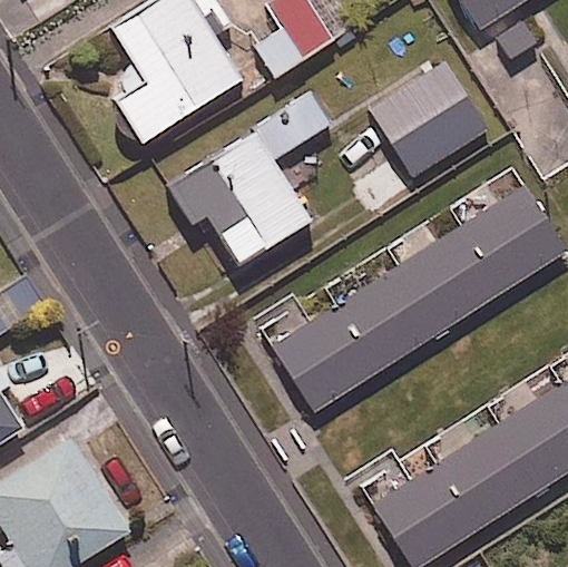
[(232,25),(215,0),(165,0),(115,31),(136,67),(106,86),(142,143),(242,80),(214,36),(232,25)]
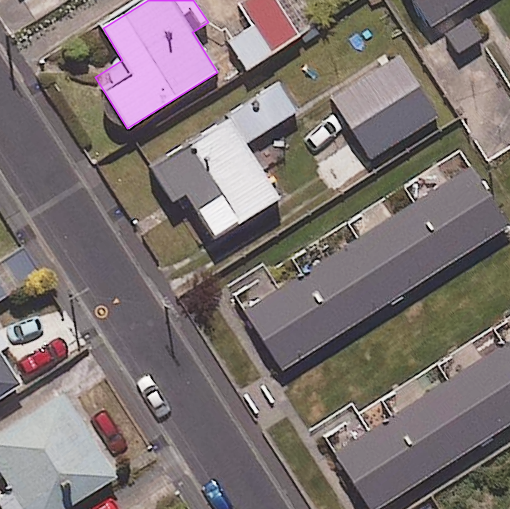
[(319,22),(303,0),(242,0),(240,2),(274,53),(319,22)]
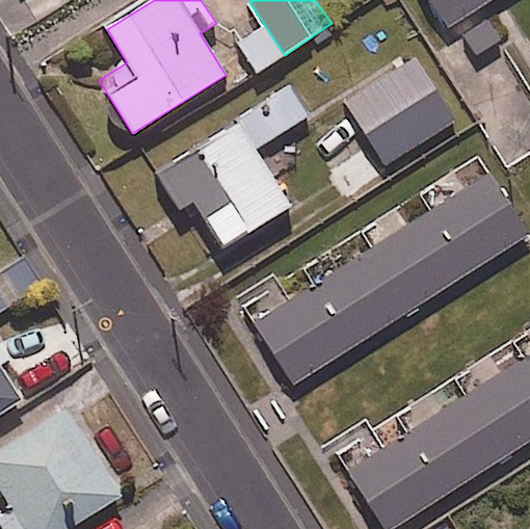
[(431,0),(449,27),(492,0),(431,0)]
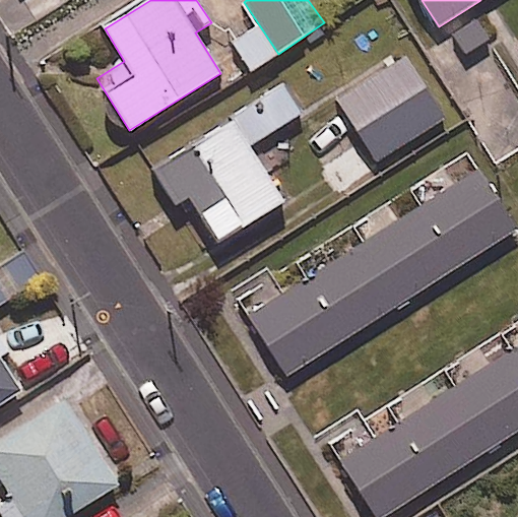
[(301,113),(282,83),(199,134),(187,115),(137,145),(201,251),(282,201),(249,145),(301,113)]
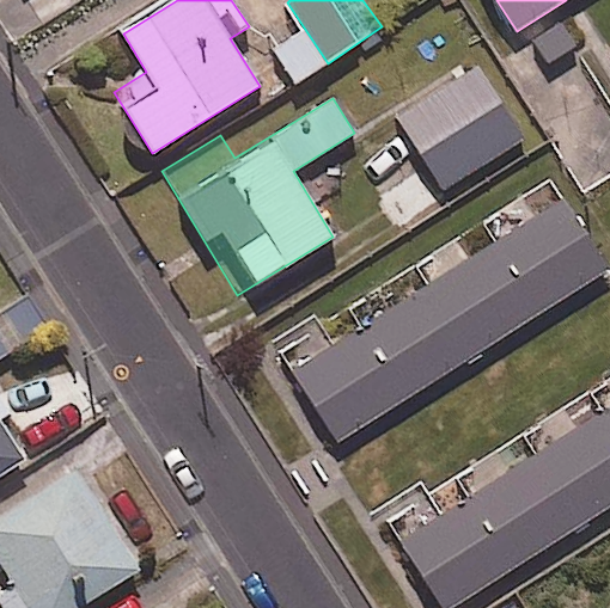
[(380,197),(401,229),(451,197),(431,165),(380,197)]
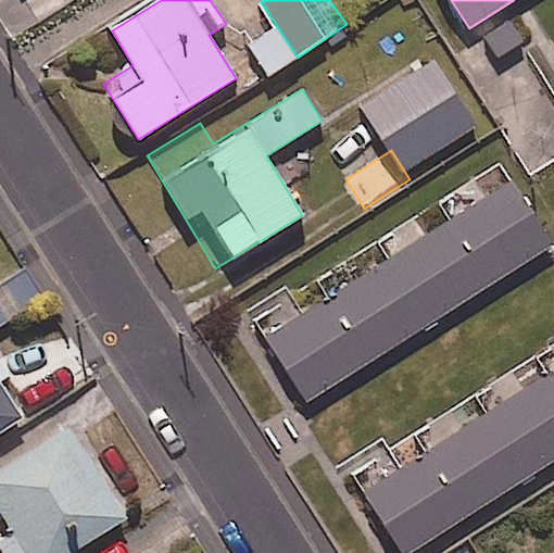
[(552,246),(508,176),(463,205),(467,211),(268,338),(309,402),(552,246)]
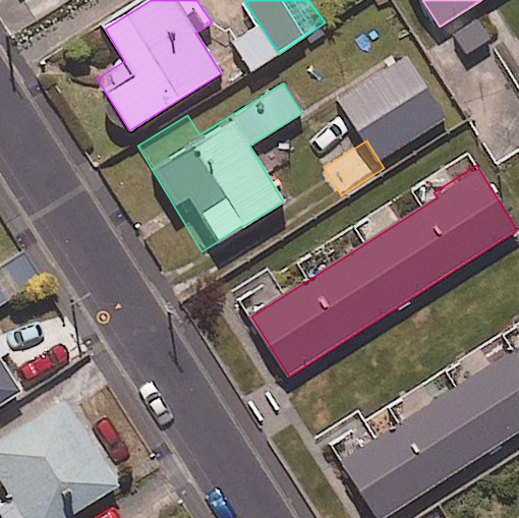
[(518,348),(343,461),(379,517),(386,517),(518,432),(518,348)]
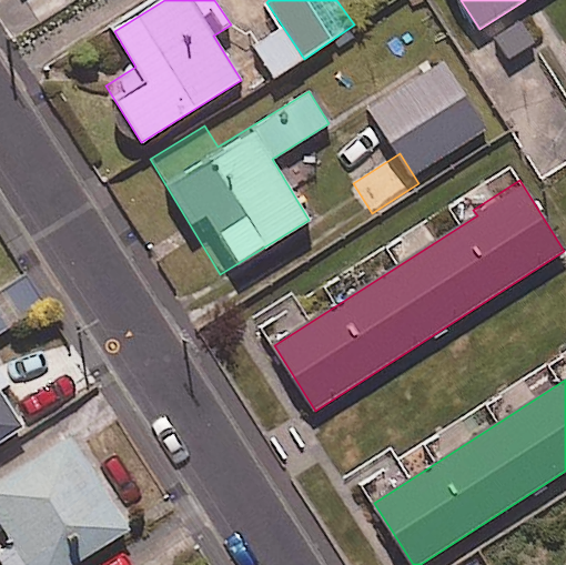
[(0,441),(24,425),(0,389),(0,441)]
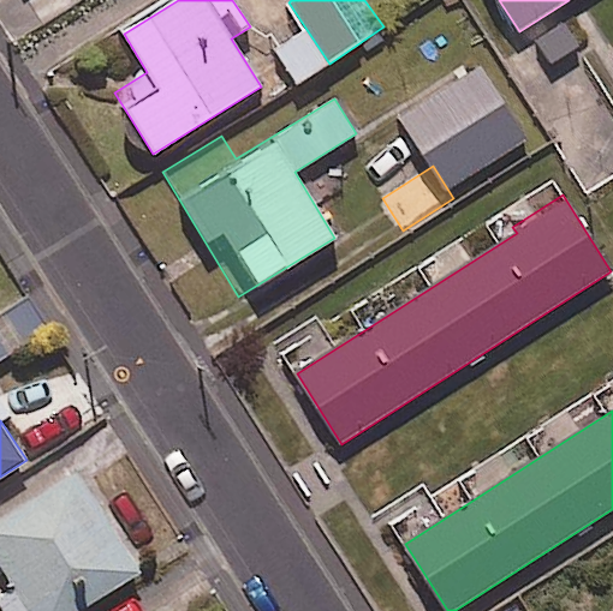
[(76,610),(140,573),(77,472),(0,519),(0,563),(18,593),(0,603),(0,610),(76,610)]
